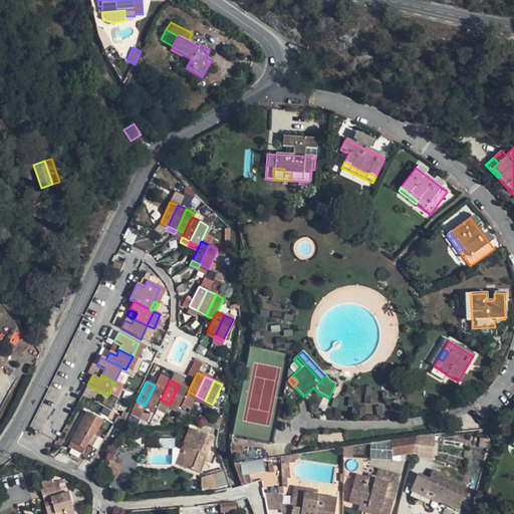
[(187,389),(179,384),(170,404),(178,408),(187,389)]
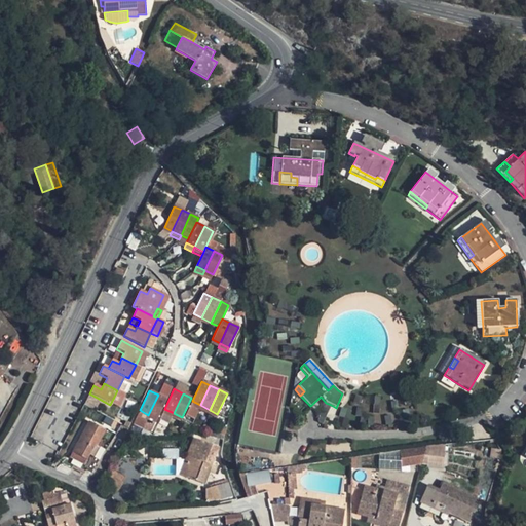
[(166,399),(158,395),(148,415),(156,419),(166,399)]
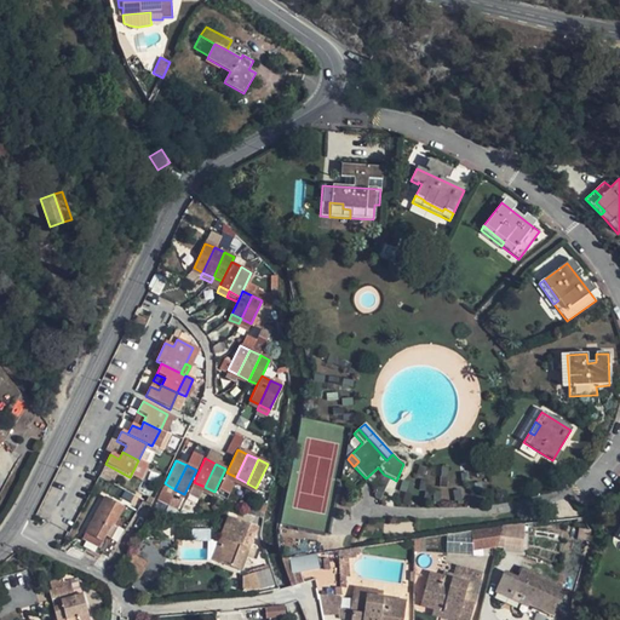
[(234,483),(236,477),(227,472),(224,478),(234,483)]
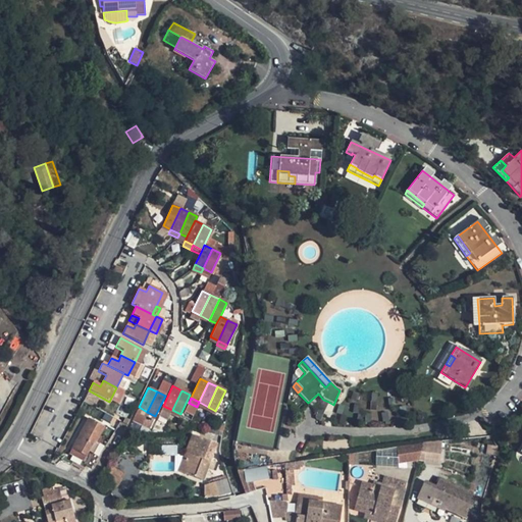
[(376,401),(371,399),(368,407),(373,409),(376,401)]
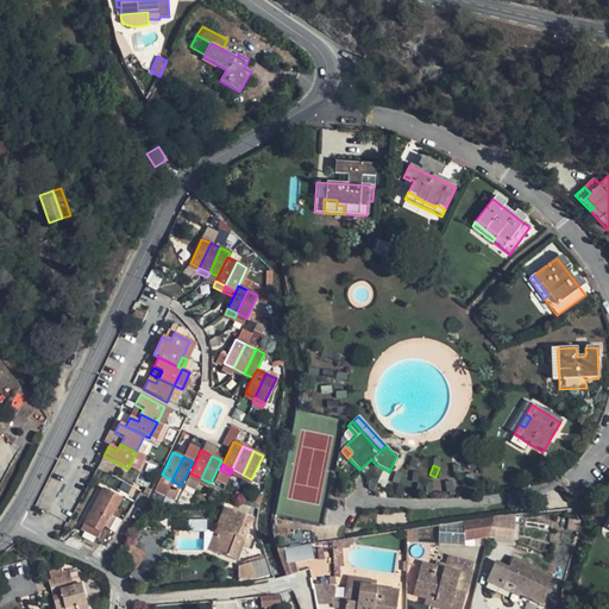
[(375,485),(383,469),(377,466),(369,483),(375,485)]
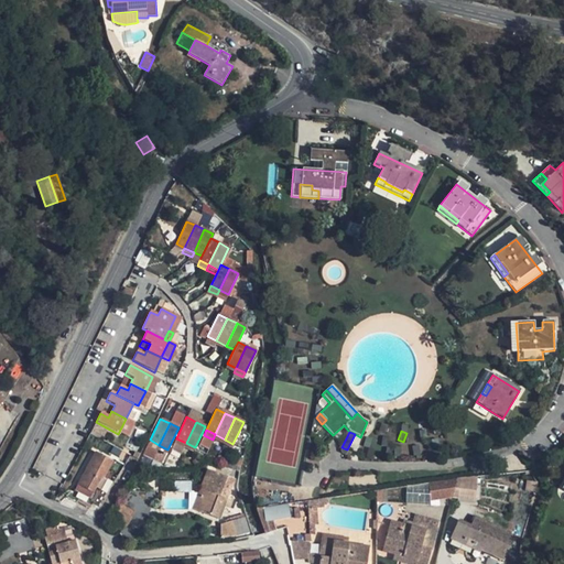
[(225,440),(215,434),(213,440),(223,444),(225,440)]
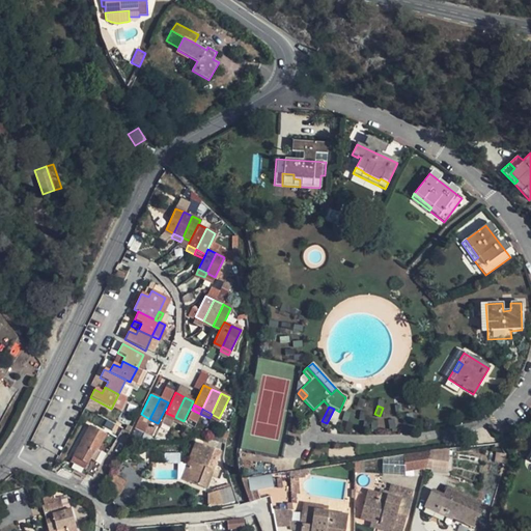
[(172,422),(175,417),(166,413),(164,418),(172,422)]
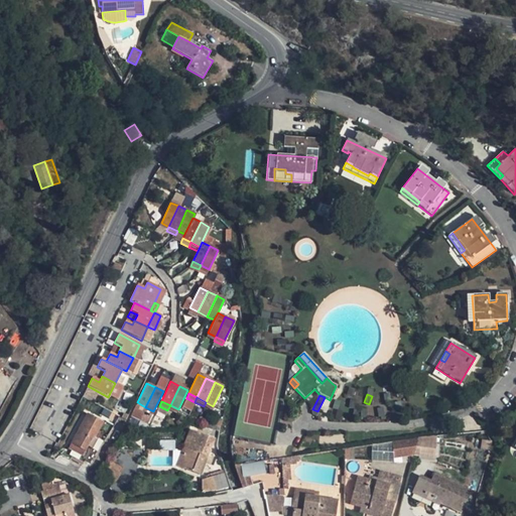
[(143,411),(145,407),(137,402),(135,407),(143,411)]
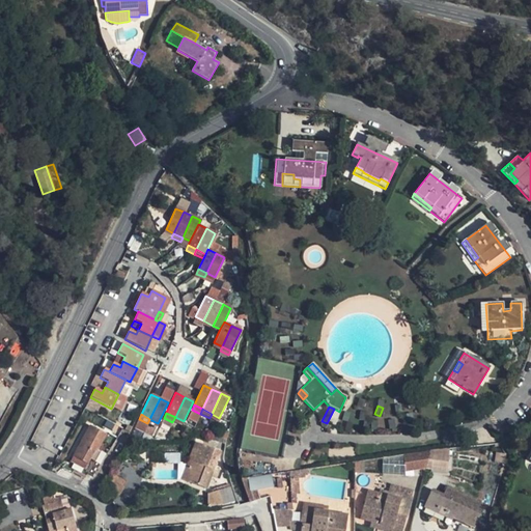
[(184,421),(175,417),(172,422),(180,426),(184,421)]
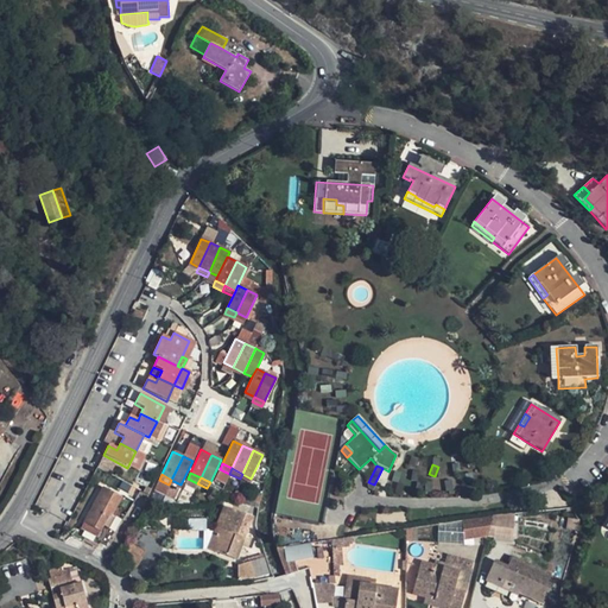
[(181,485),(171,480),(169,485),(178,489),(181,485)]
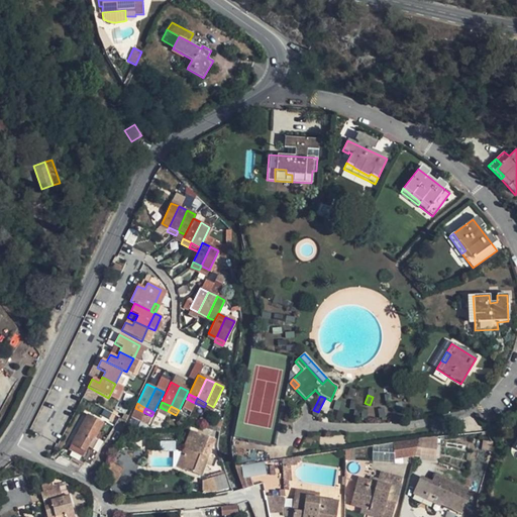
[(87,415),(70,445),(84,453),(92,438),(94,439),(102,424),(87,415)]
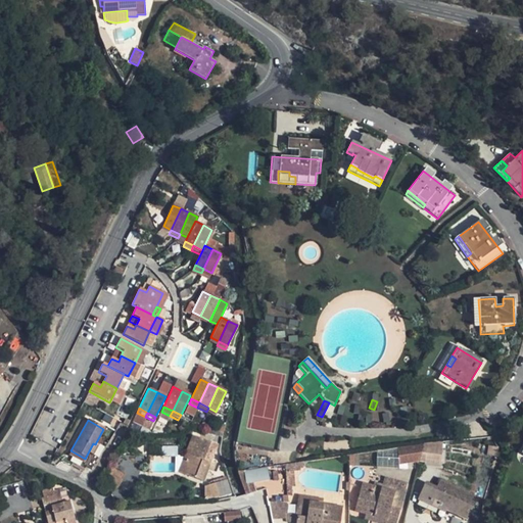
[(193,436),(186,455),(183,464),(182,475),(201,482),(217,444),(193,436)]
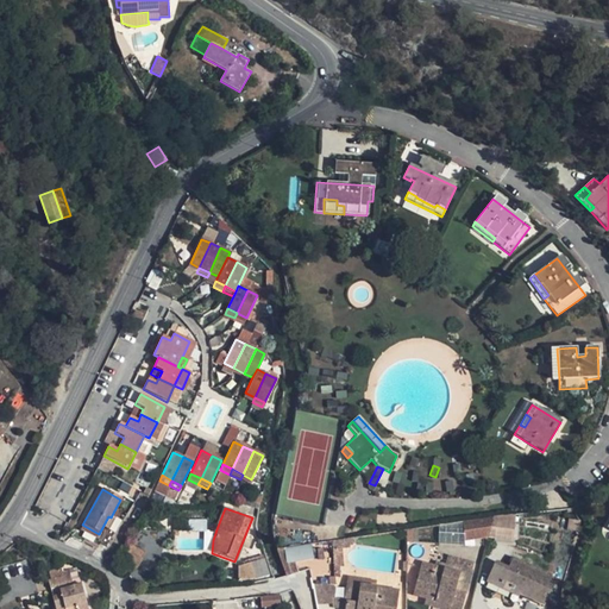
[(487,534),(491,516),(466,520),(469,537),(487,534)]
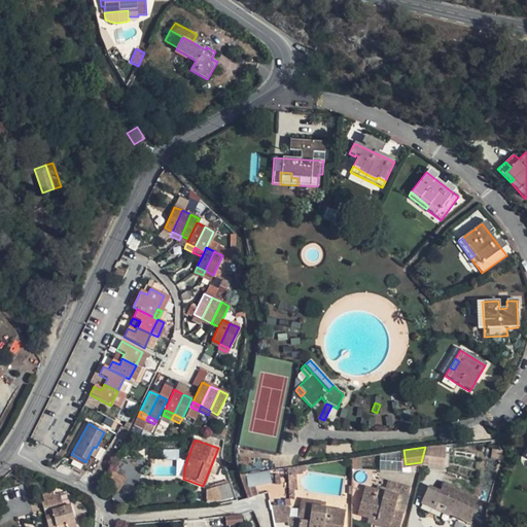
[(85,462),(71,454),(69,459),(82,467),(85,462)]
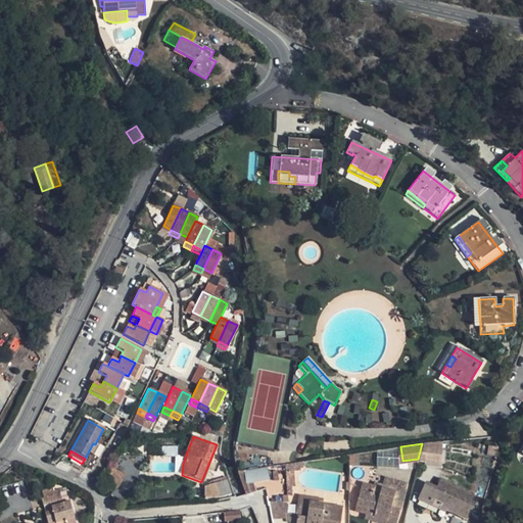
[(183,464),(186,455),(183,453),(176,473),(182,475),(183,464)]
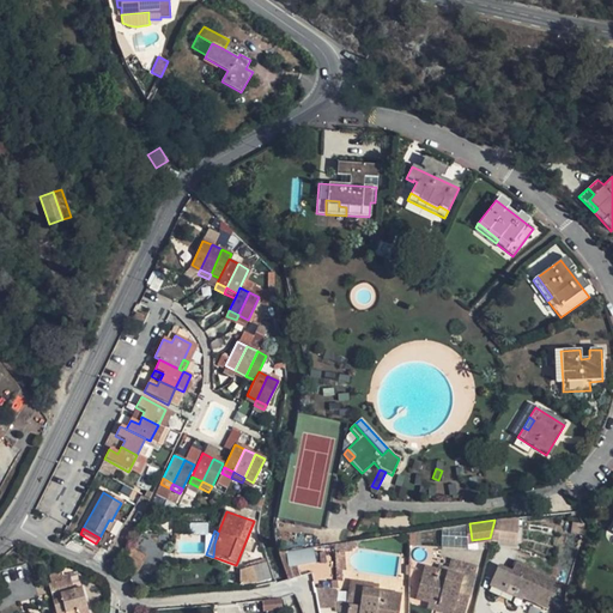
[(356,540),(334,542),(335,581),(341,581),(340,566),(343,566),(343,551),(351,550),(351,547),(354,546),(353,545),(357,545),(356,540)]
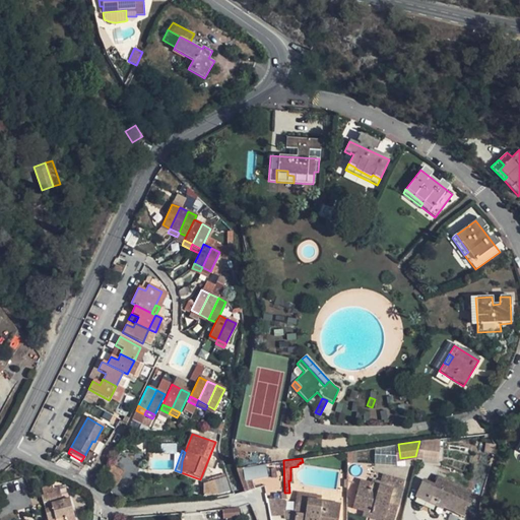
[(266,478),(264,466),(243,469),(245,481),(266,478)]
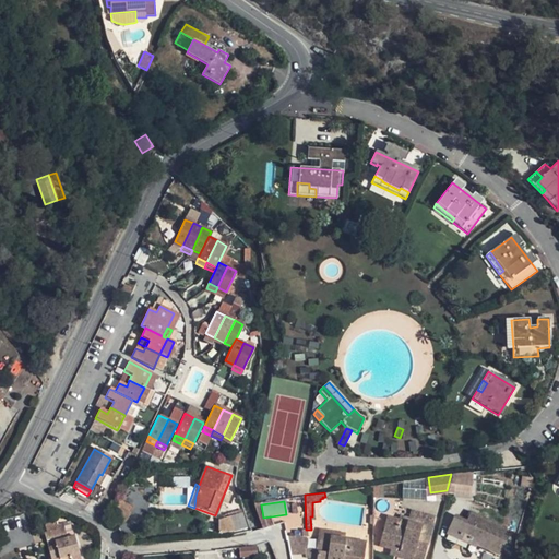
[(125,524),(132,509),(119,502),(111,518),(125,524)]
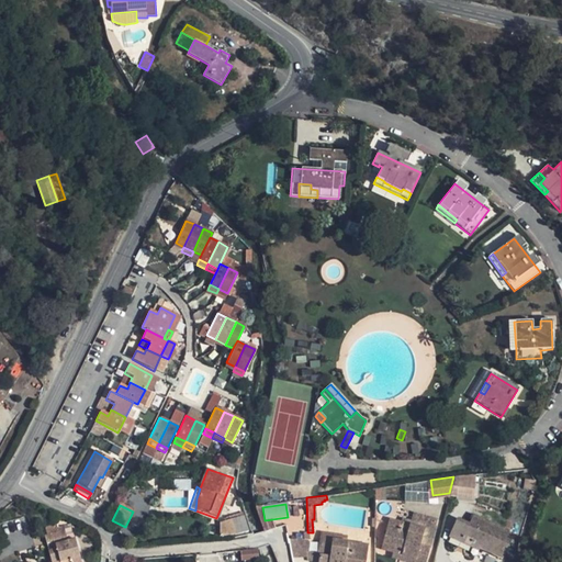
[(448,537),(470,548),(473,540),(481,543),(480,546),(503,557),(510,540),(504,537),(506,531),(472,515),(469,524),(457,518),(448,537)]
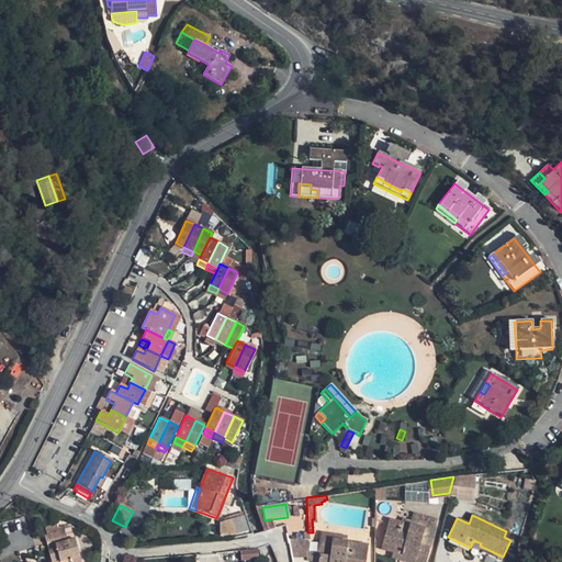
[(247,531),(242,516),(225,521),(231,536),(247,531)]
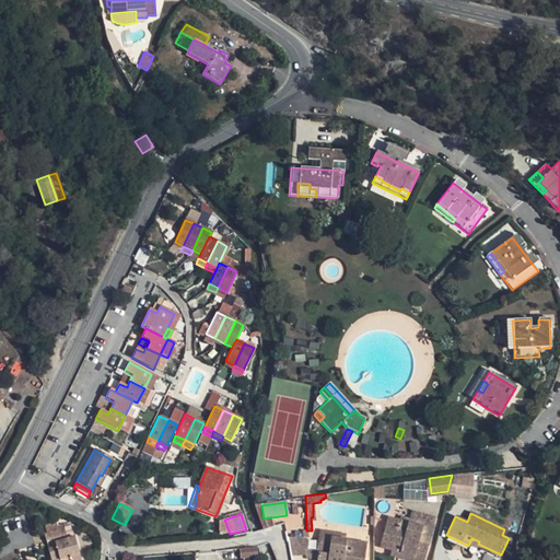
[(421,527),(407,523),(387,517),(378,548),(391,551),(413,558),(412,559),(423,559),(428,546),(418,544),(421,527)]
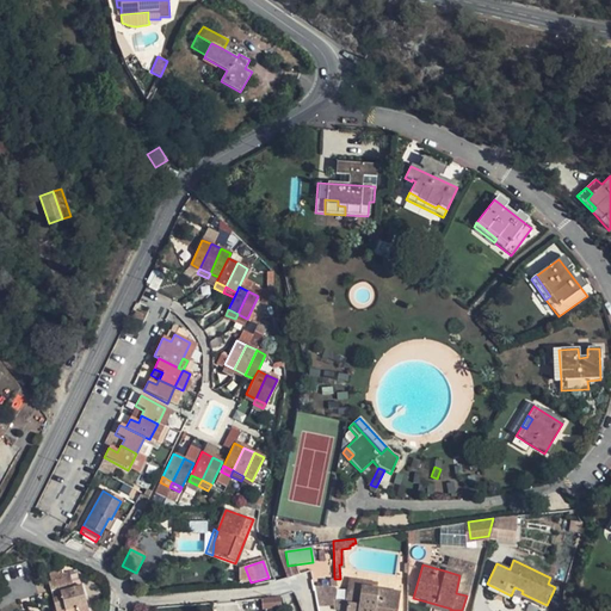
[(445,565),(444,571),(460,575),(456,593),(467,596),(471,573),(445,565)]
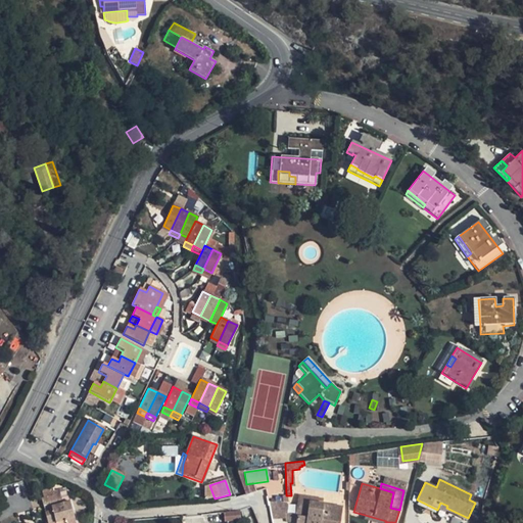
[(42,498),(44,506),(56,502),(55,498),(59,497),(57,491),(54,492),(52,487),(43,490),(45,497),(42,498)]
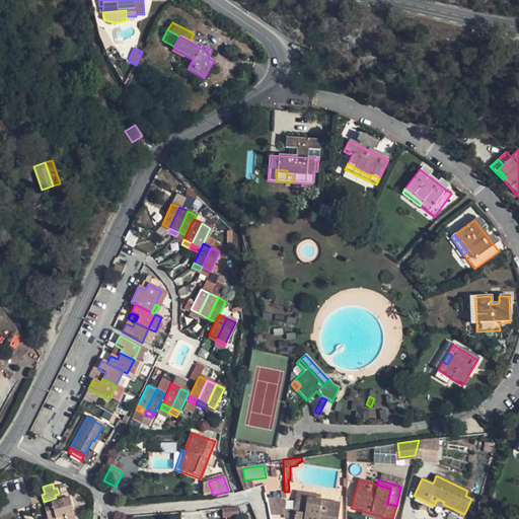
[(318,496),(295,493),(293,512),(294,512),(303,514),(305,500),(317,501),(318,496)]
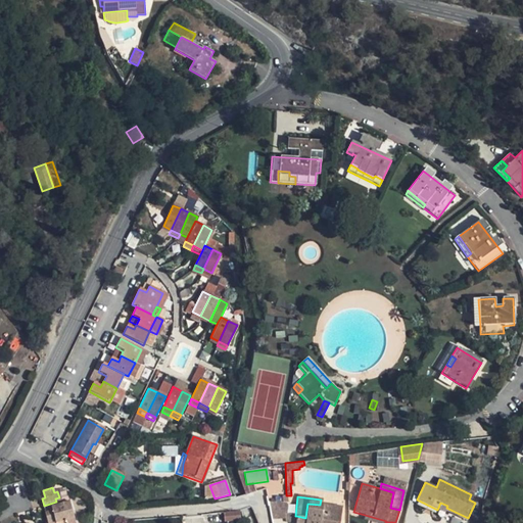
[(52,510),(45,512),(48,522),(66,522),(65,520),(75,518),(69,502),(51,507),(52,510)]
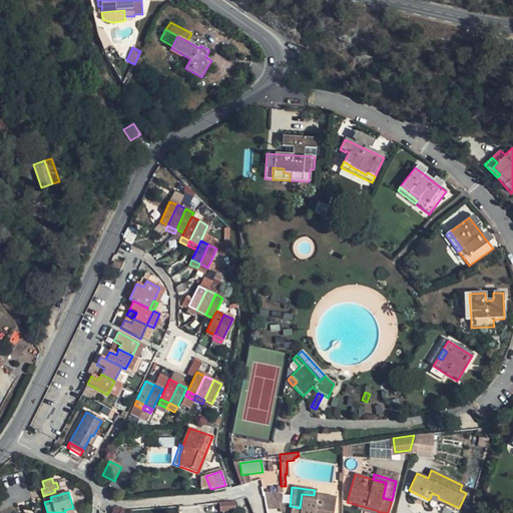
[(432,493),(429,500),(436,504),(437,502),(458,511),(459,508),(438,498),(439,496),(432,493)]
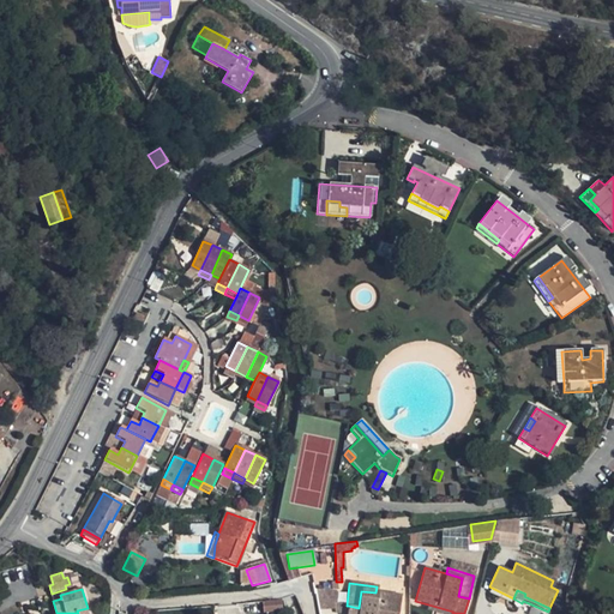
[(345,613),(398,613),(401,596),(375,593),(361,591),(359,608),(348,606),(345,613)]
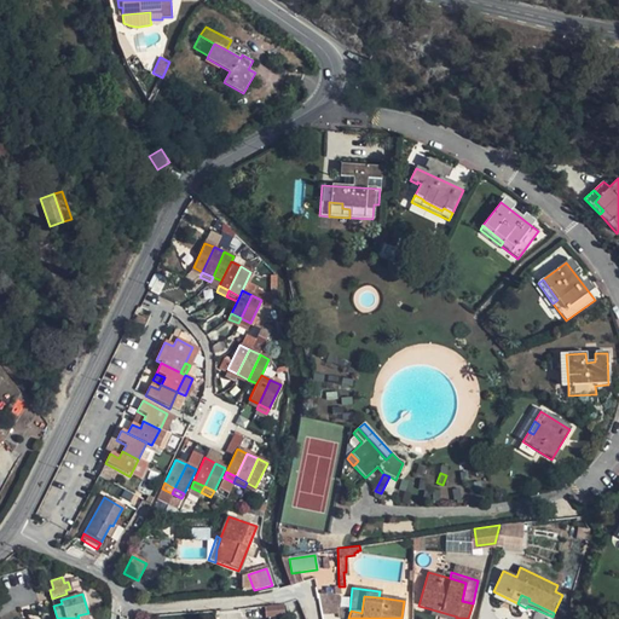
[(283,606),(264,607),(264,618),(287,615),(283,606)]
